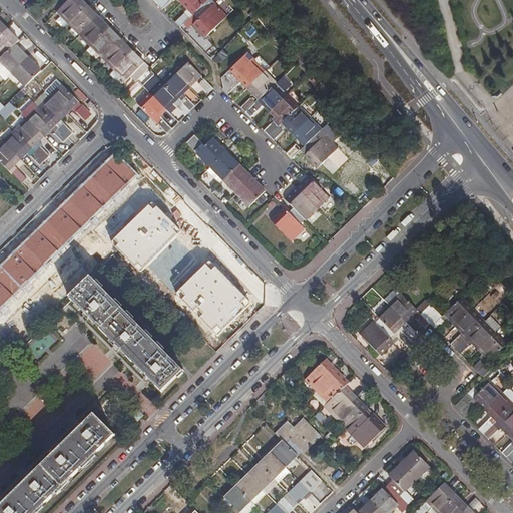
[(69,24),(87,6),(80,0),(68,0),(57,12),(62,17),(69,24)]
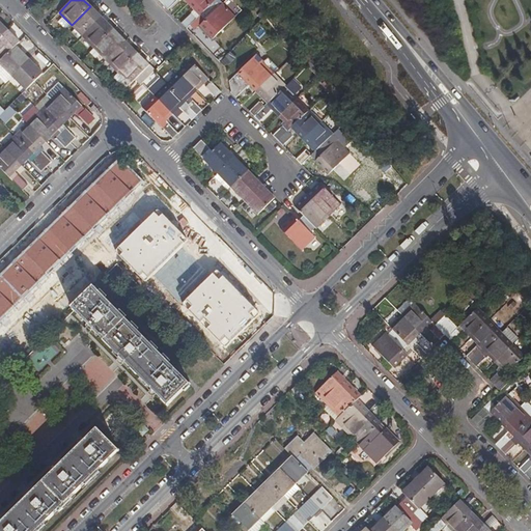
[(177,0),(167,0),(163,5),(168,10),(178,1),(177,0)]
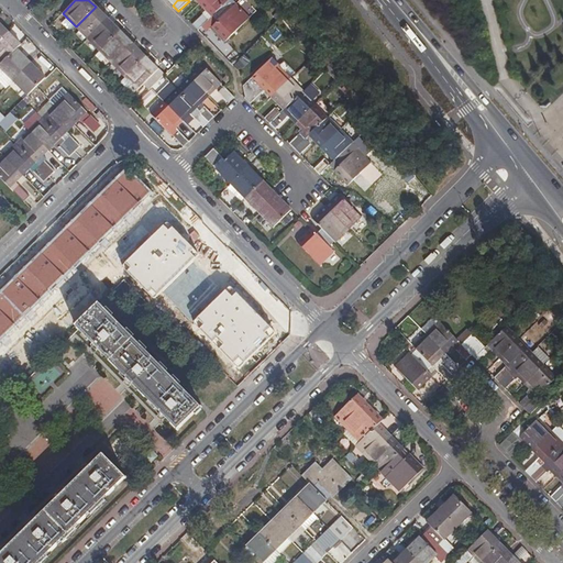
[(203,0),(199,4),(212,17),(229,0),(203,0)]
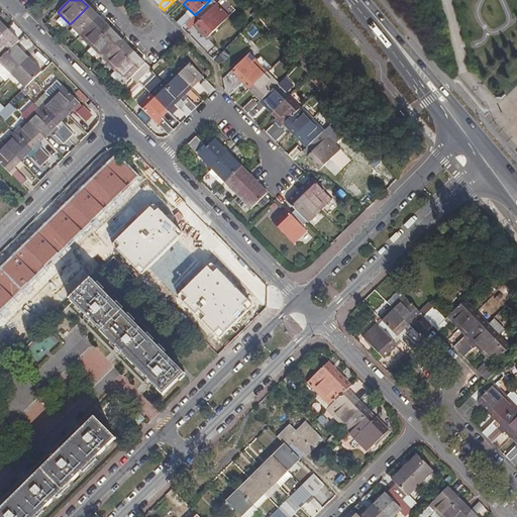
[(210,0),(195,15),(200,20),(196,24),(208,37),(228,18),(210,0)]
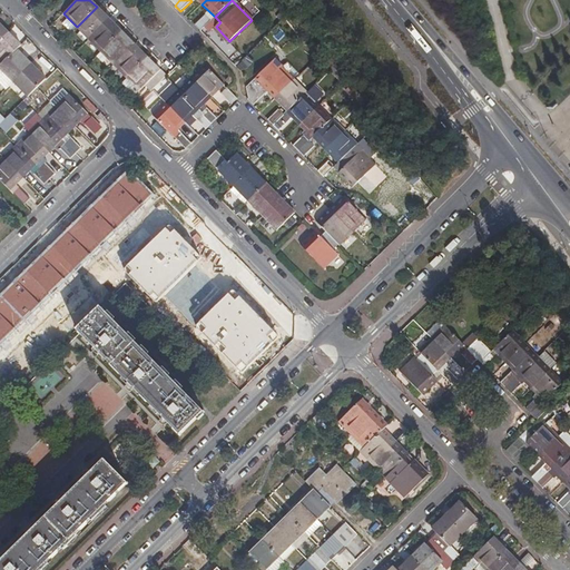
[(89,39),(109,20),(97,7),(77,27),(89,39)]
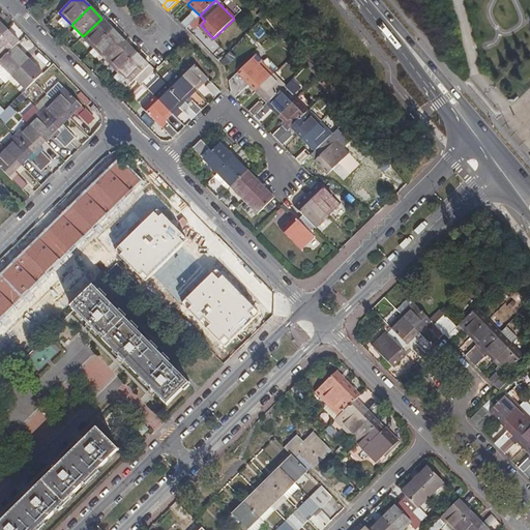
[(192,15),(181,24),(186,29),(197,20),(192,15)]
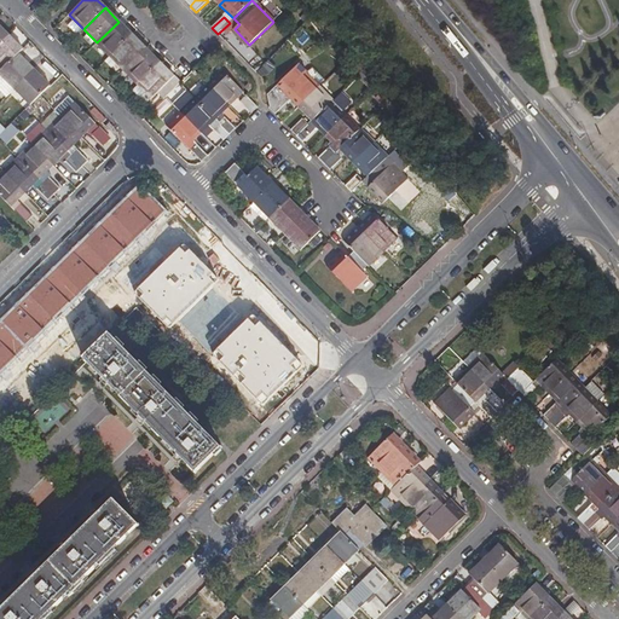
[(79,34),(84,29),(75,21),(69,24),(79,34)]
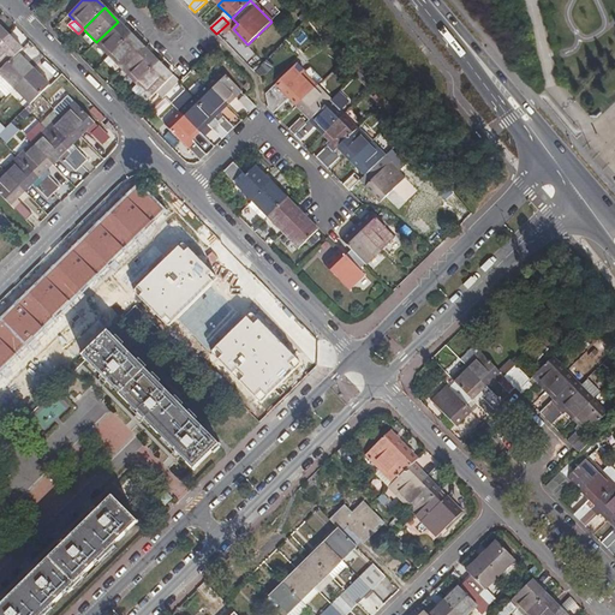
[(109,57),(131,35),(118,22),(96,42),(109,57)]
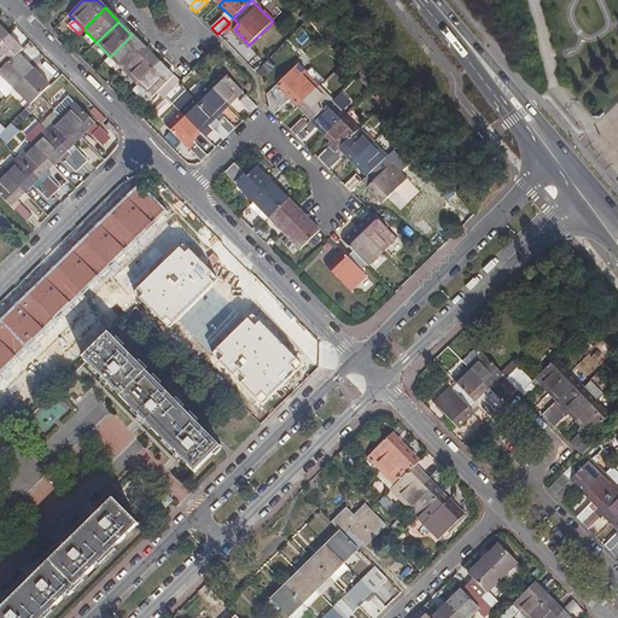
[(124,71),(146,50),(132,35),(110,57),(116,63),(124,71)]
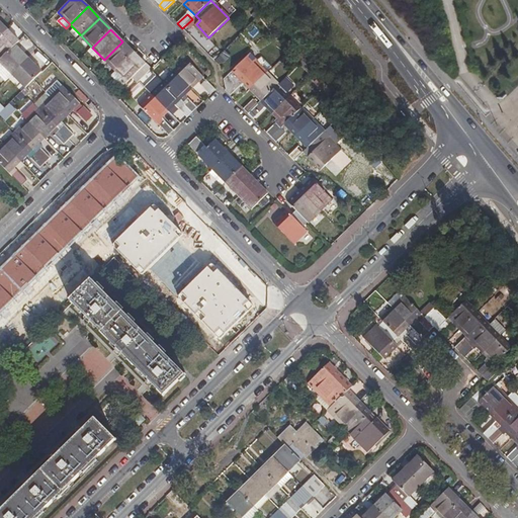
[(0,60),(0,61),(15,47),(18,44),(7,31),(0,37),(0,60)]
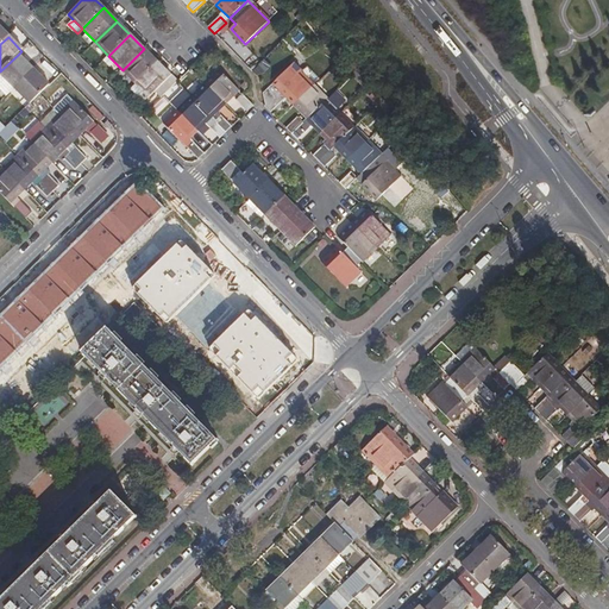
[(237,37),(231,44),(242,54),(248,46),(237,37)]
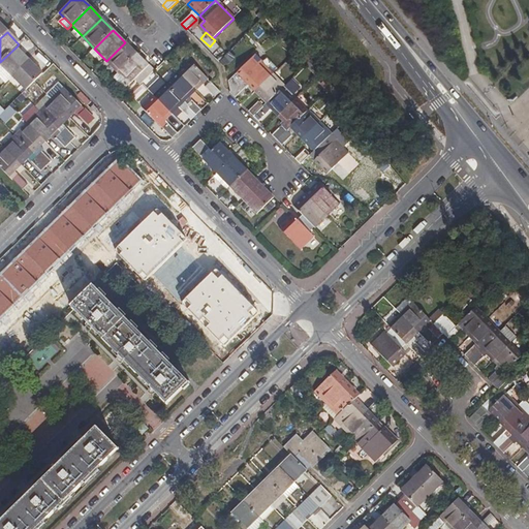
[(118,72),(136,55),(125,42),(106,61),(118,72)]
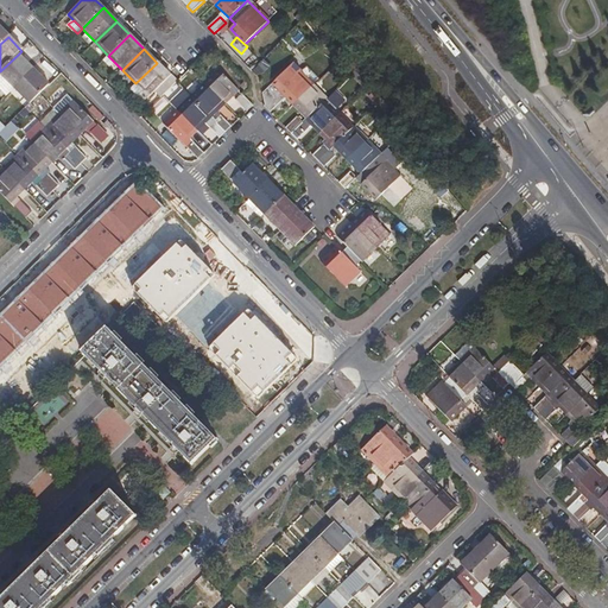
[(0,73),(14,89),(33,70),(18,55),(0,71),(0,73)]
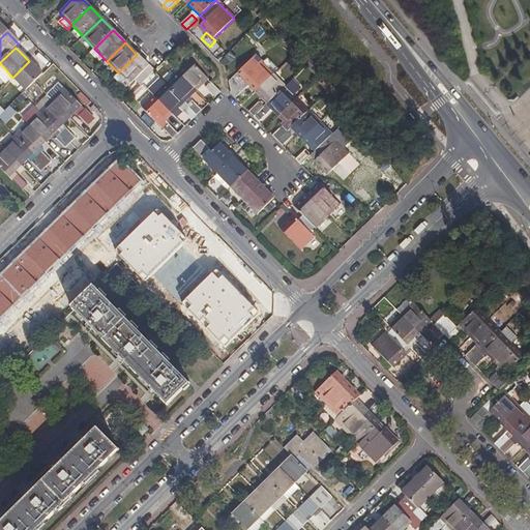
[(96,58),(99,54),(94,49),(90,53),(96,58)]
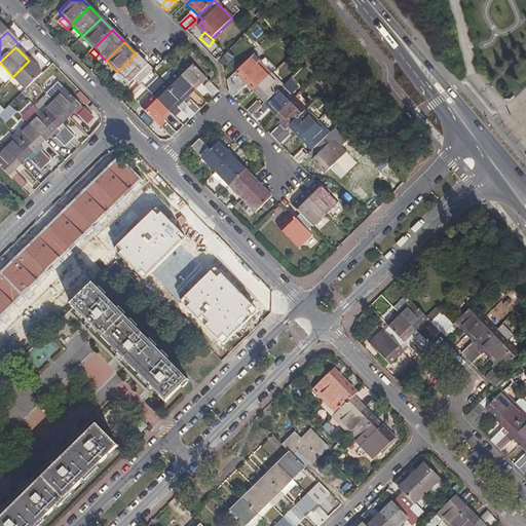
[(141,83),(152,71),(136,54),(117,72),(113,77),(124,88),(128,84),(135,79),(139,84),(141,83)]
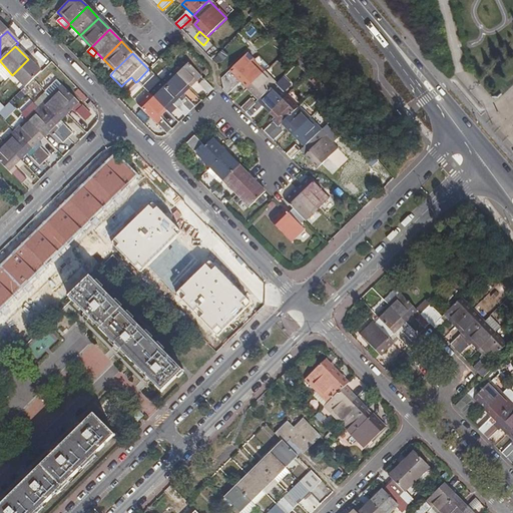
[(33,81),(41,73),(28,59),(12,75),(25,88),(33,81)]
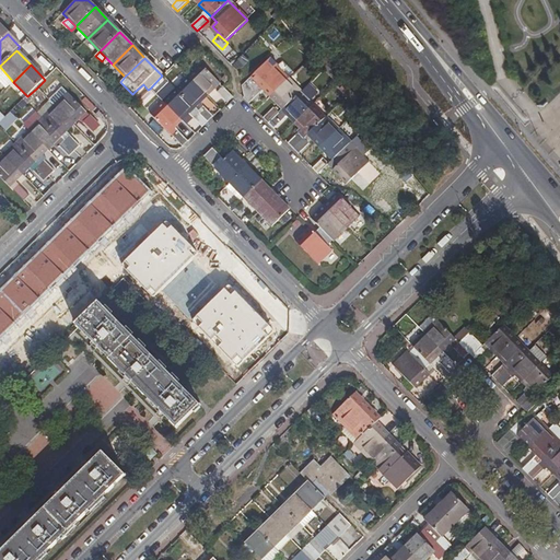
[(202,66),(189,78),(207,96),(219,83),(202,66)]
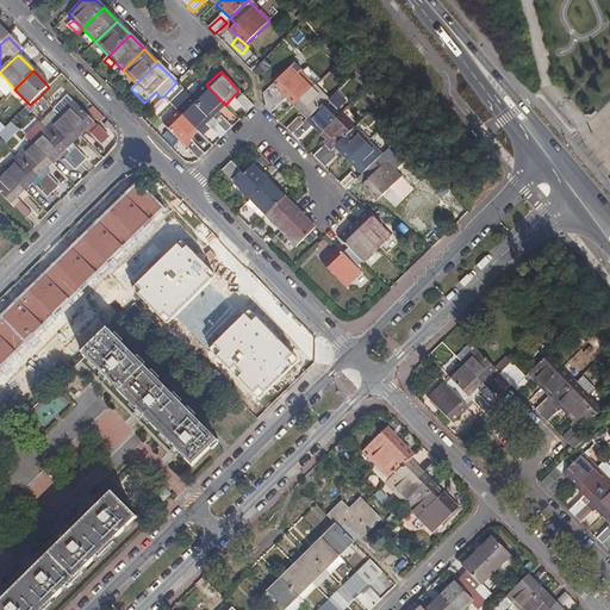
[(0,88),(7,97),(14,89),(0,73),(0,88)]
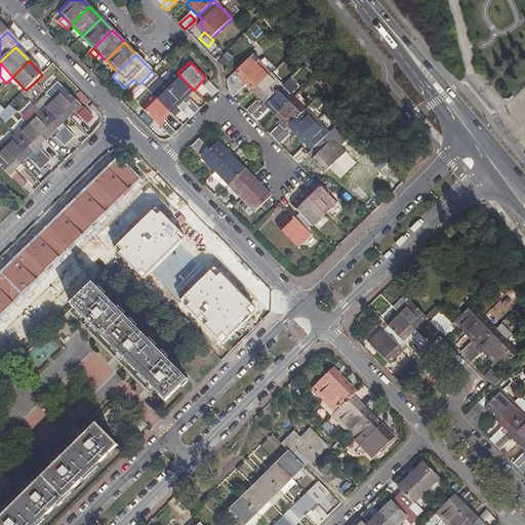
[(258,63),(229,91),(228,92),(233,97),(247,84),(253,90),(270,74),(258,63)]
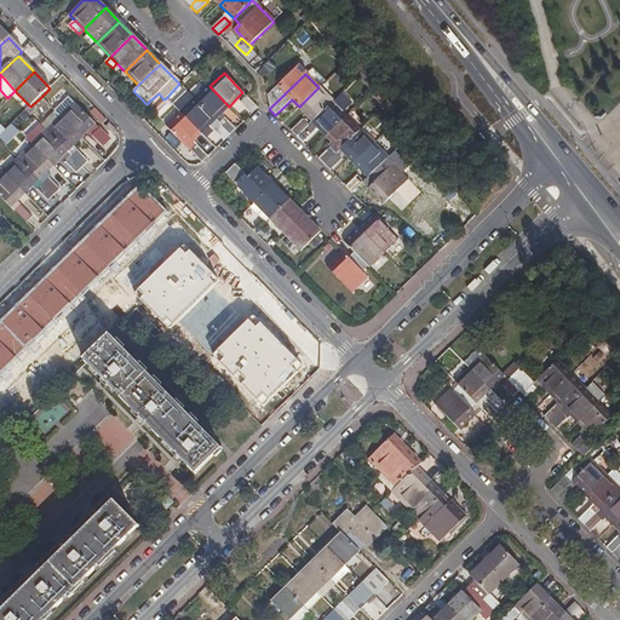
[(229,107),(210,86),(195,101),(219,124),(230,136),(236,130),(220,114),(229,107)]
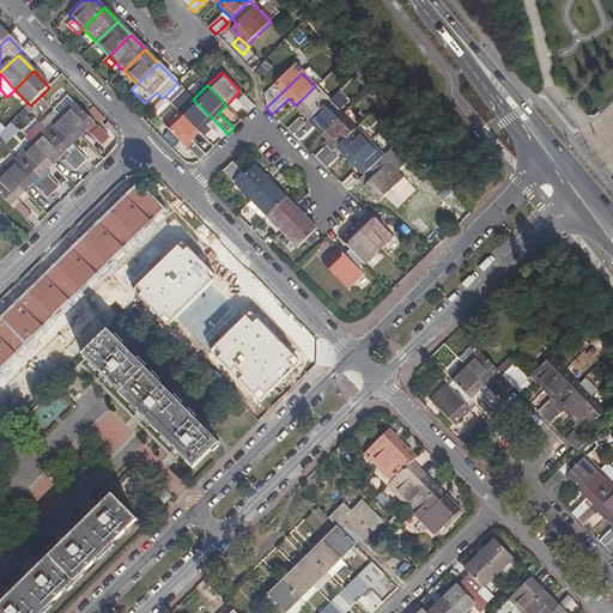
[(329,101),(315,86),(296,105),(310,120),(329,101)]
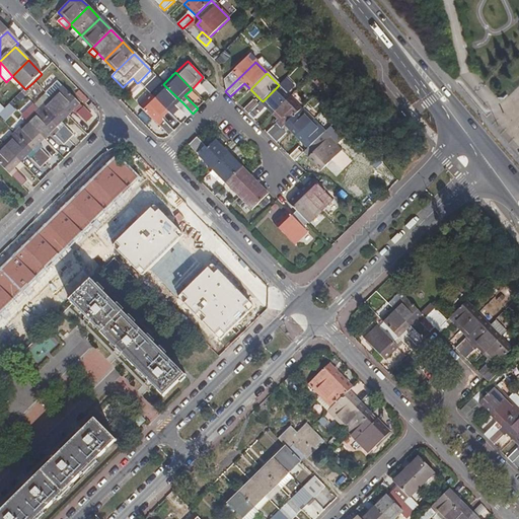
[(216,90),(207,80),(202,86),(211,95),(216,90)]
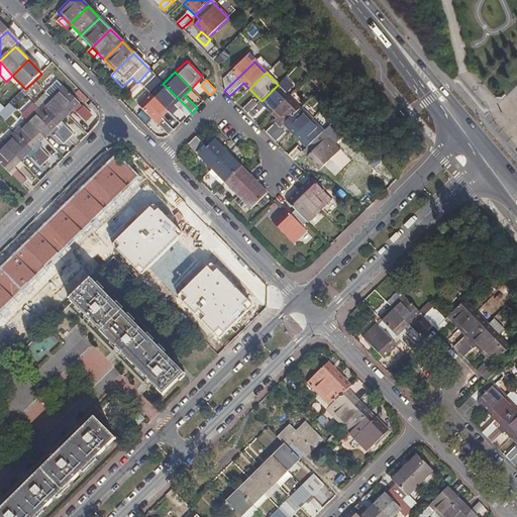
[(50,99),(67,116),(79,104),(63,88),(62,88),(57,83),(45,94),(50,99)]
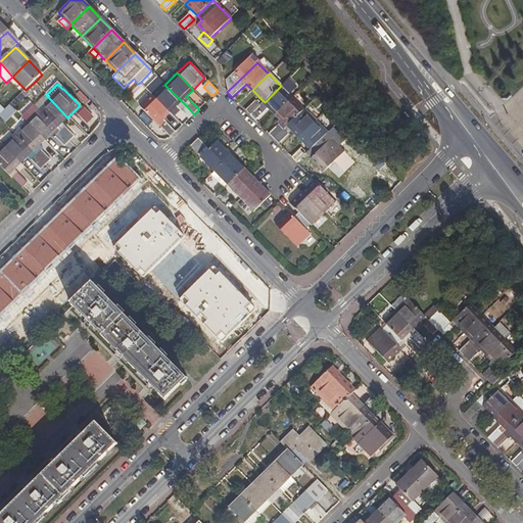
[(185,104),(164,85),(153,96),(169,112),(176,105),(189,119),(194,114),(185,104)]
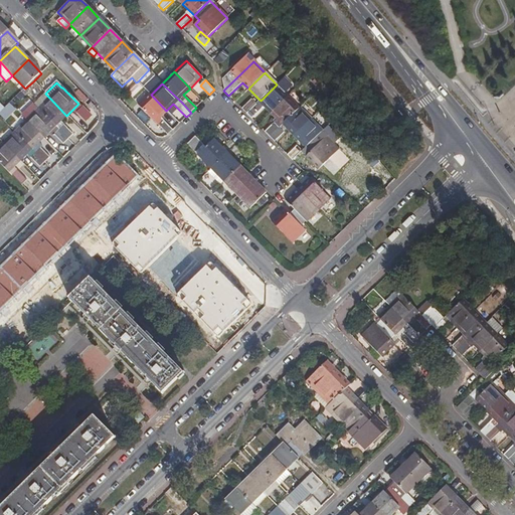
[(288,97),(277,84),(261,101),(266,106),(272,113),(288,97)]
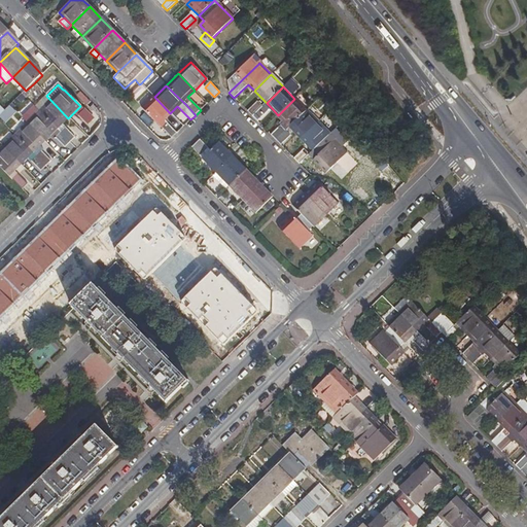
[(22,95),(7,109),(12,115),(28,100),(22,95)]
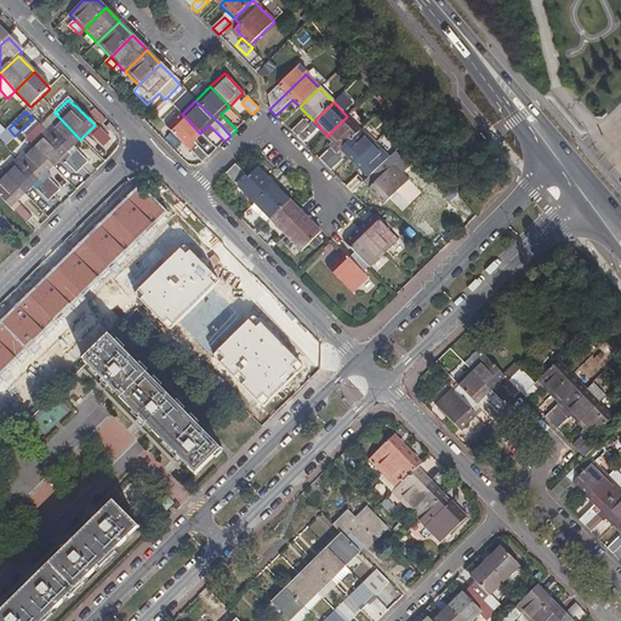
[(200,134),(182,114),(167,127),(203,164),(209,157),(194,141),(200,134)]
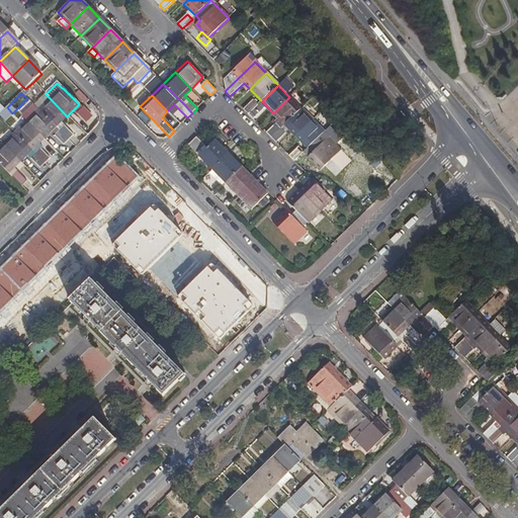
[(285,124),(301,108),(289,97),(273,113),(280,119),(266,134),(271,138),(281,128),(285,124)]
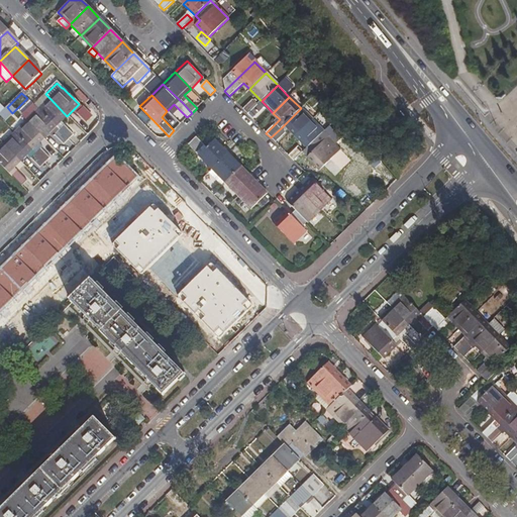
[(56,127),(67,116),(50,99),(39,111),(56,127)]
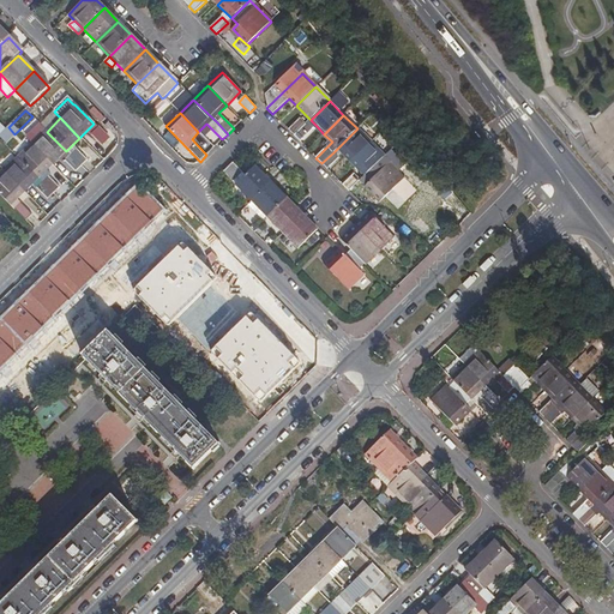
[(289,131),(294,136),(306,125),(300,119),(289,131)]
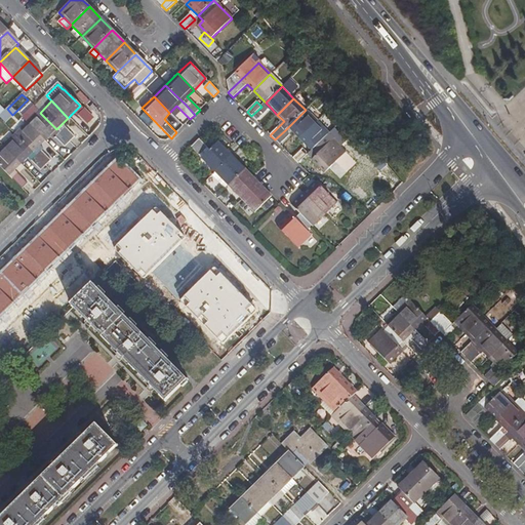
[(271,108),(266,103),(261,107),(251,116),(256,121),(271,108)]
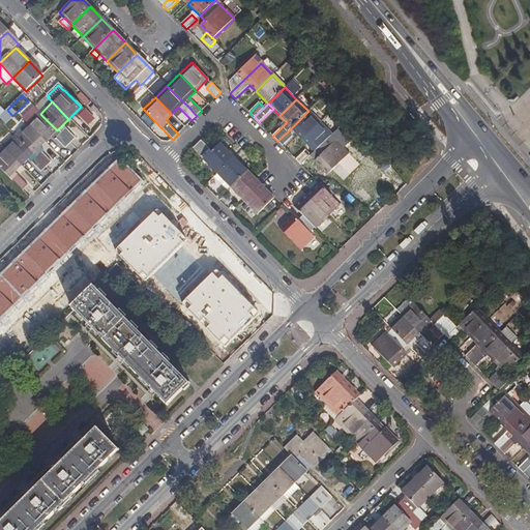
[(89,125),(94,120),(85,111),(80,116),(89,125)]
